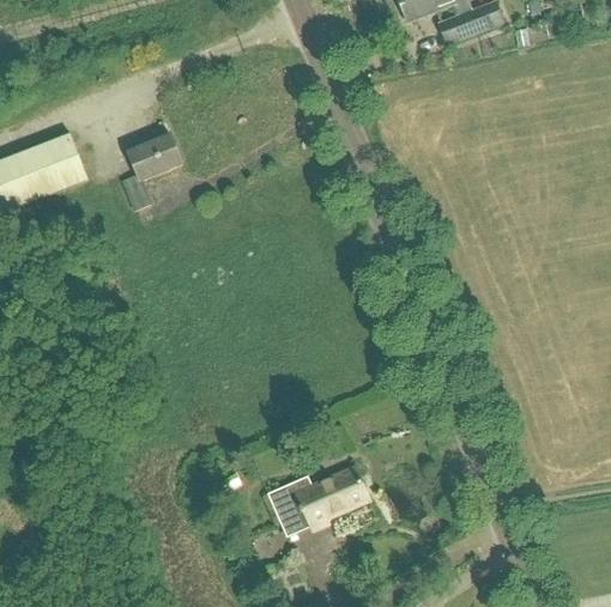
[(398,0),(406,19),(453,1),(458,14),(437,22),(446,42),(501,20),(494,0),(472,8),(467,0),(398,0)]
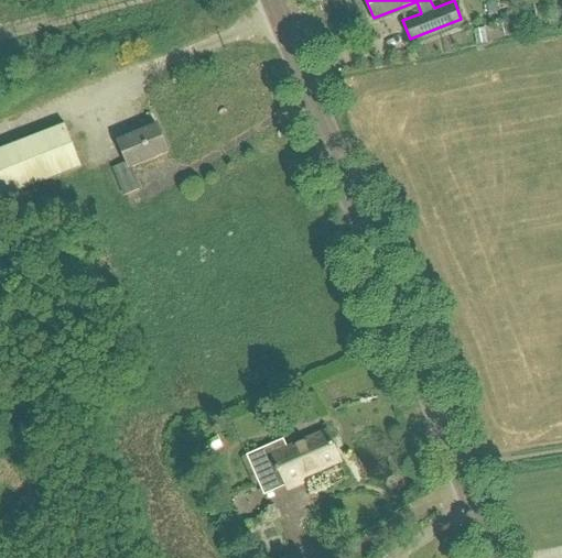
[(529,26),(526,9),(499,13),(503,31),(529,26)]
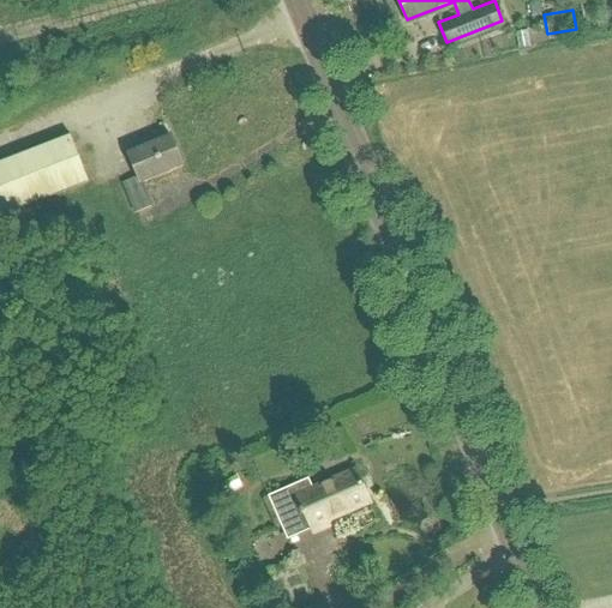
[(0,215),(89,178),(70,132),(0,160),(0,215)]
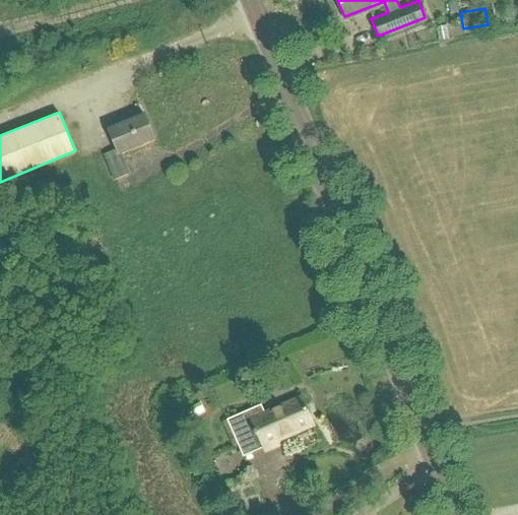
[(114,177),(126,172),(118,151),(153,137),(143,113),(108,128),(115,146),(104,151),(114,177)]
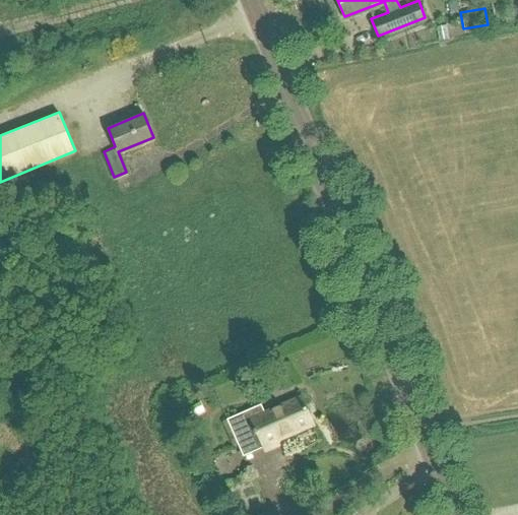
[(309,417),(300,395),(263,411),(259,402),(225,417),(242,454),(275,440),(275,439),(307,425),(305,420),(309,417)]
